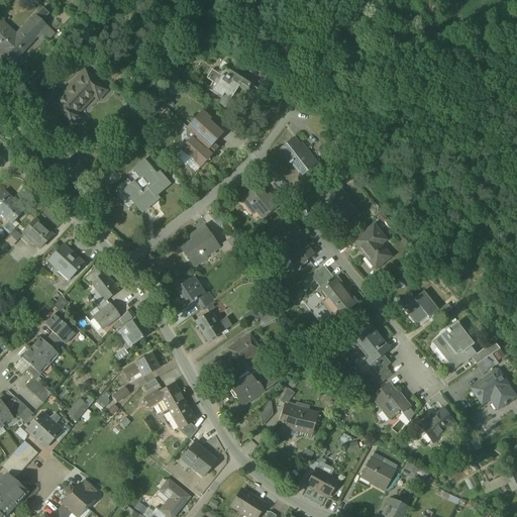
[(16,36),(0,21),(0,52),(3,56),(0,59),(0,60),(14,74),(23,64),(18,58),(40,33),(48,41),(48,40),(54,34),(46,27),(34,16),(16,36)]
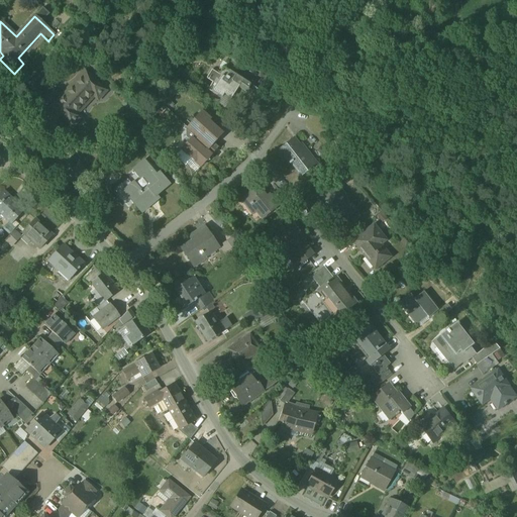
[(250,85),(224,68),(219,75),(212,70),(206,79),(213,83),(208,90),(221,98),(217,104),(225,108),(231,99),(233,100),(240,89),(245,93),(250,85)]
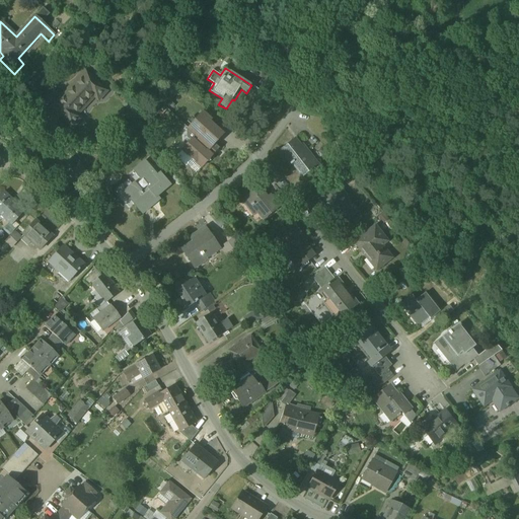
[(85,72),(51,108),(73,129),(81,120),(75,115),(78,110),(80,113),(94,98),(98,101),(106,92),(85,72)]
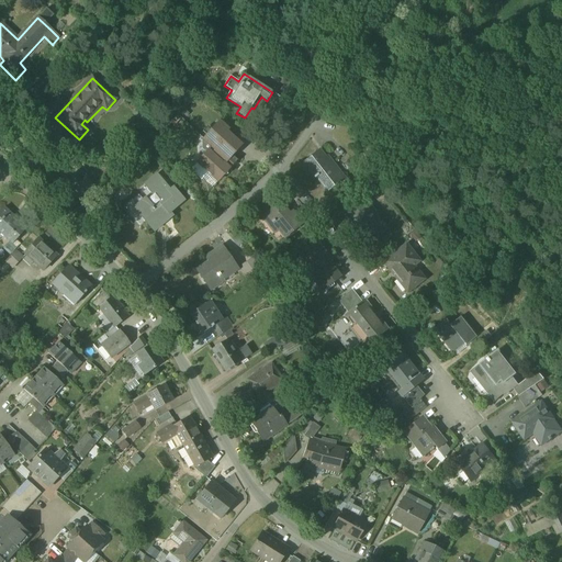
[(276,93),(268,105),(266,104),(258,117),(271,126),(287,101),(276,93)]
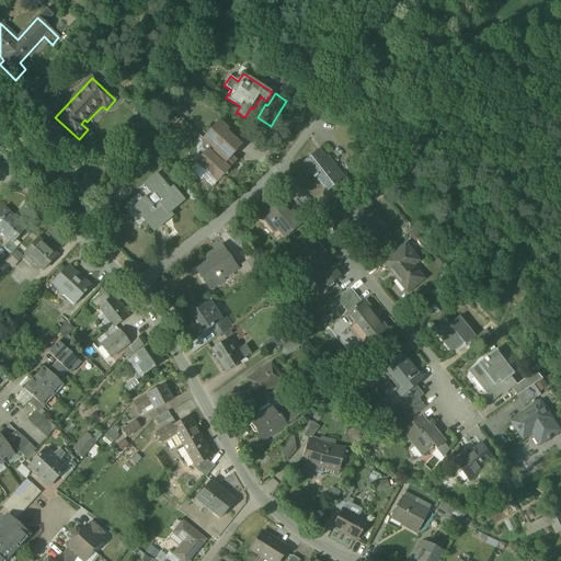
[(56,95),(42,111),(48,117),(63,102),(56,95)]
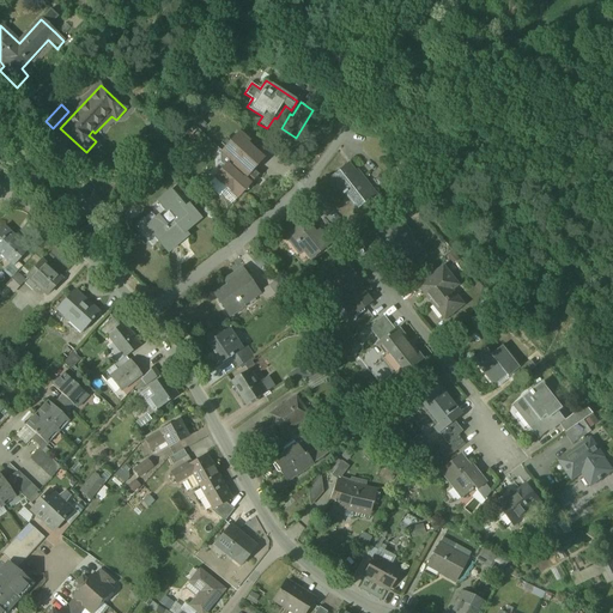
[(248,143),(240,134),(238,135),(220,119),(216,125),(205,137),(219,151),(217,155),(217,165),(223,170),(216,178),(210,186),(213,188),(213,193),(218,193),(222,195),(226,189),(237,199),(243,192),(248,192),(248,187),(258,176),(253,171),(262,159),(247,145),(248,143)]
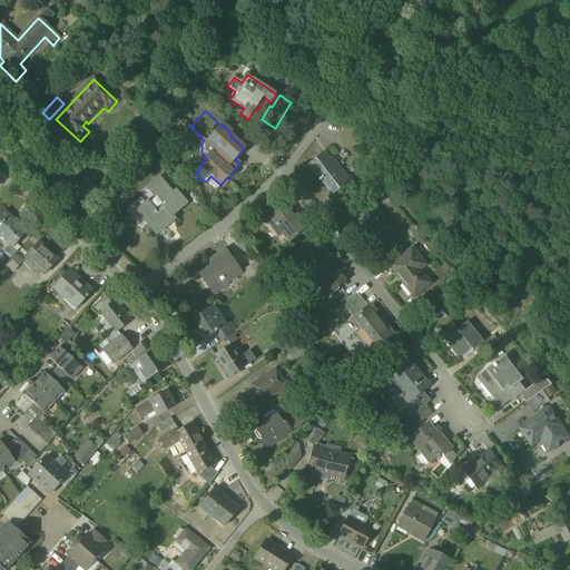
[(324,154),(310,166),(332,194),(349,180),(332,159),(330,160),(324,154)]
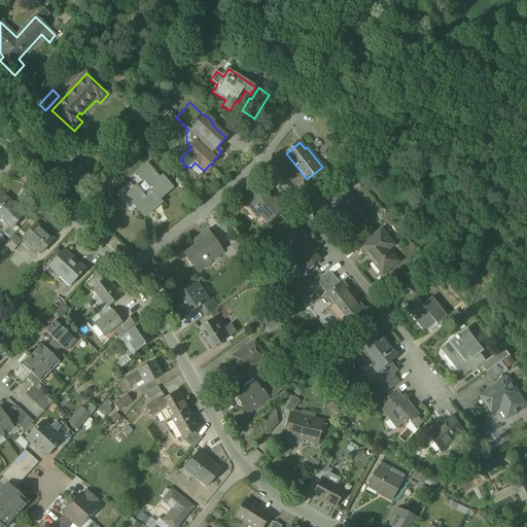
[(83,164),(65,173),(71,187),(90,178),(83,164)]
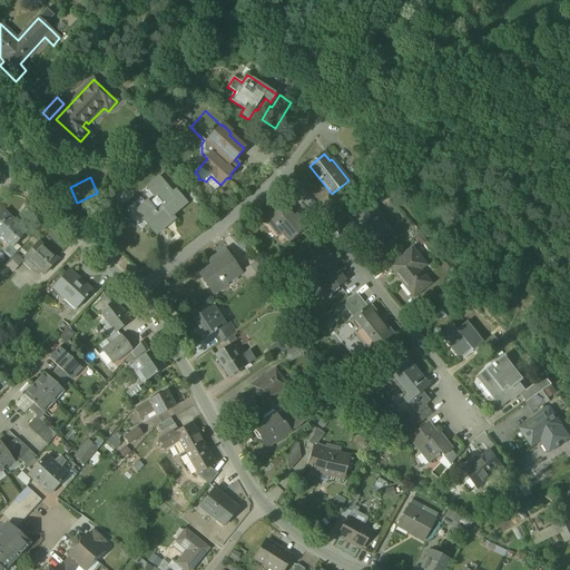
[(166,205),(156,214),(147,203),(136,212),(156,235),(166,227),(165,226),(173,219),(174,220),(175,220),(172,217),(186,205),(173,188),(169,192),(158,178),(147,188),(154,197),(157,195),(166,205)]
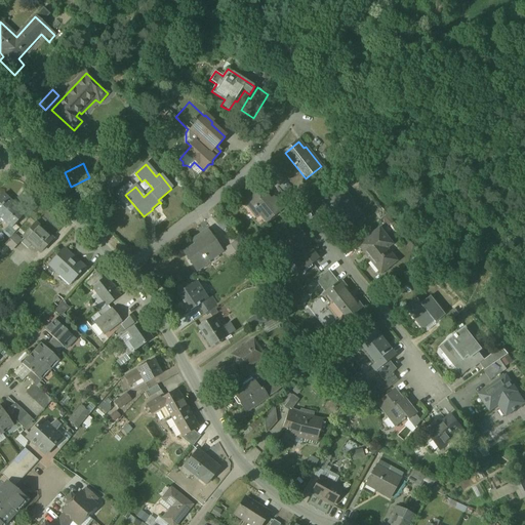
[(349,170),(336,179),(342,187),(355,177),(349,170)]
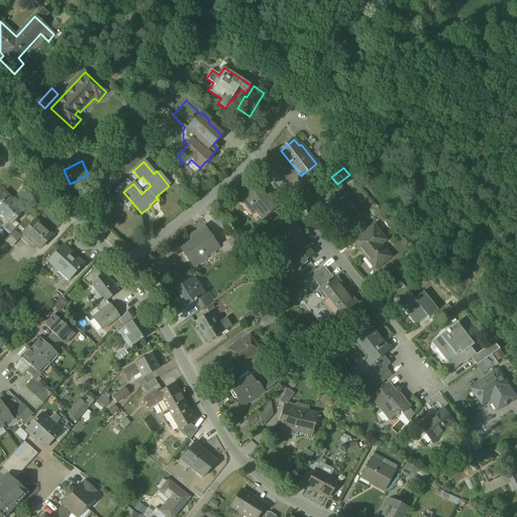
[(355,211),(333,183),(317,196),(328,211),(335,206),(345,219),(355,211)]
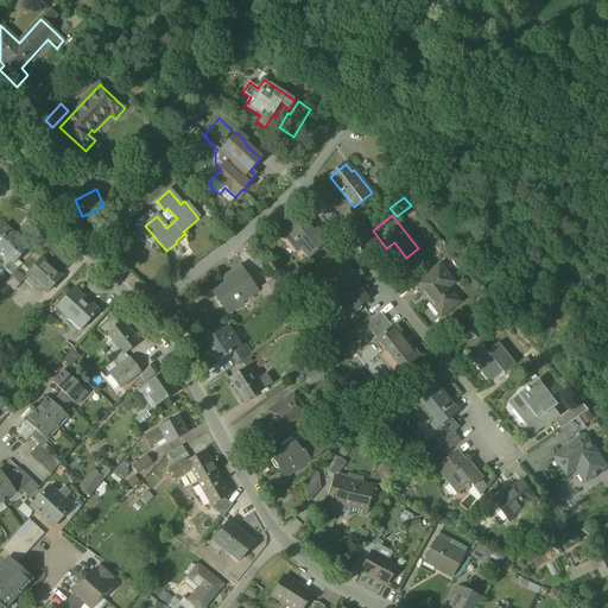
[(314,232),(303,220),(283,235),(297,253),(302,249),(309,258),(327,244),(316,229),(314,232)]
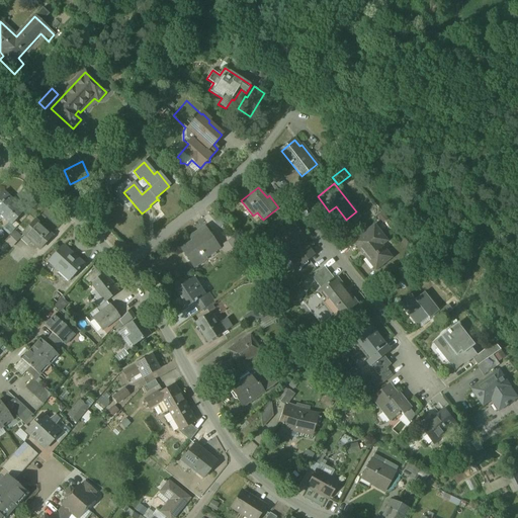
[(15,204),(2,193),(0,195),(0,213),(11,225),(24,211),(16,203),(15,204)]
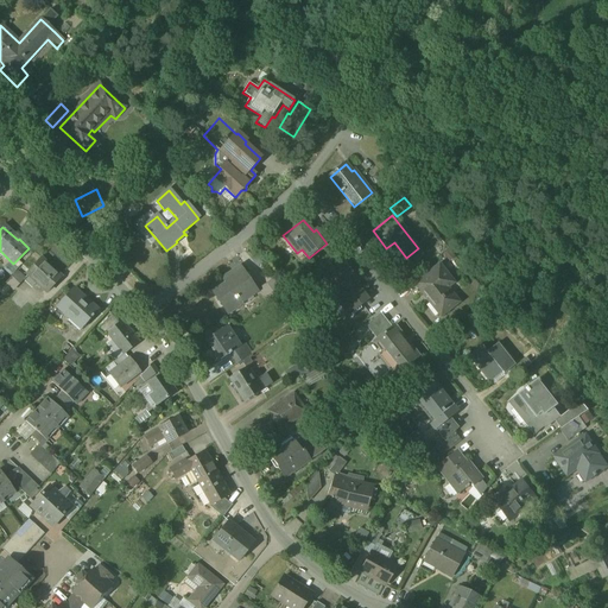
[(61,278),(42,259),(27,276),(46,293),(61,278)]
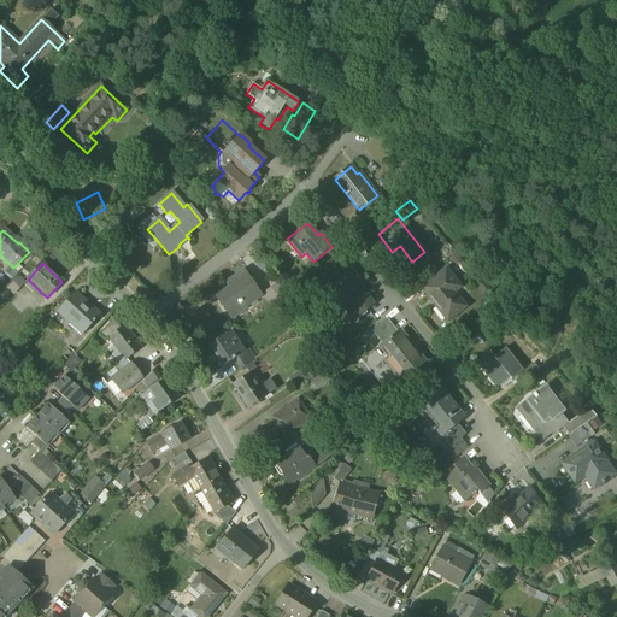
[(364,288),(348,266),(330,281),(339,291),(333,295),(340,304),(344,301),(353,315),(362,307),(364,311),(365,311),(372,304),(362,289),(364,288)]
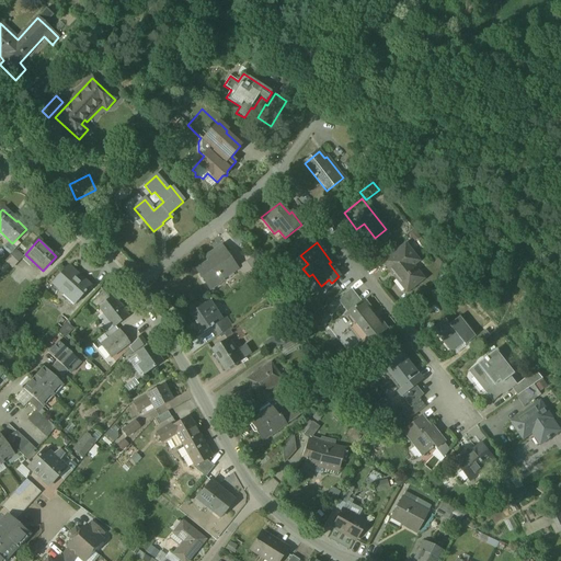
[(405,244),(384,262),(407,292),(423,279),(408,261),(414,255),(405,244)]
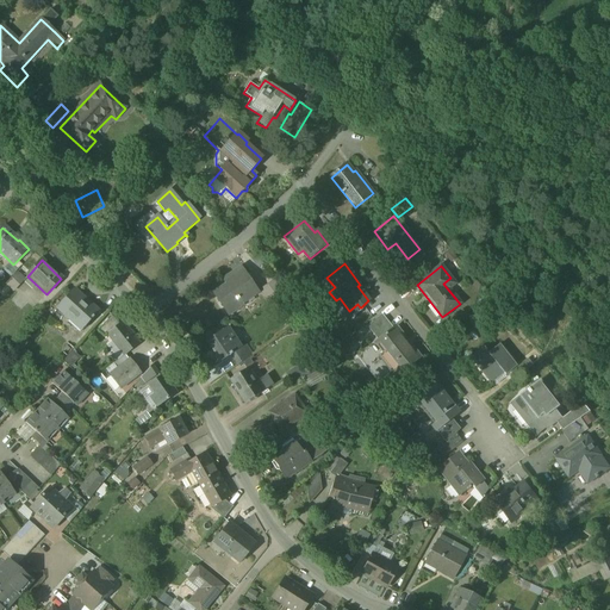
[(241,268),(224,280),(231,291),(218,299),(224,310),(228,307),(232,312),(243,305),(242,304),(257,293),(251,284),(250,285),(244,277),(247,277),(241,268)]
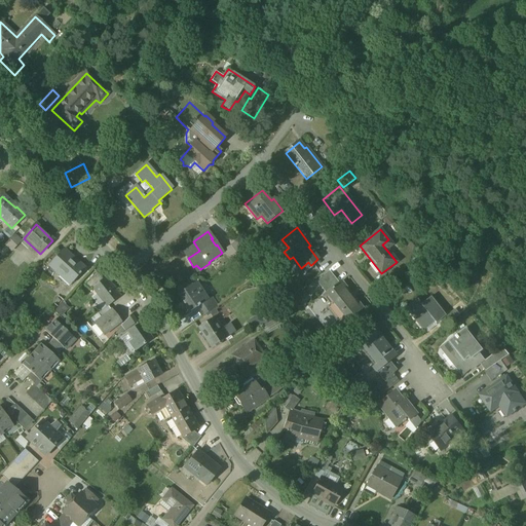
[(15,233),(4,243),(11,251),(22,240),(15,233)]
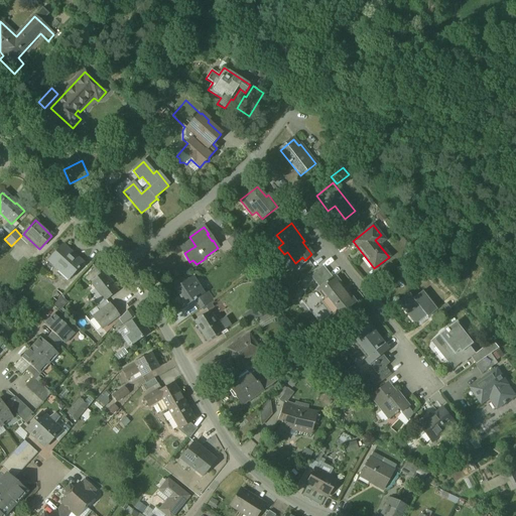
[(233,239),(220,248),(227,257),(240,248),(233,239)]
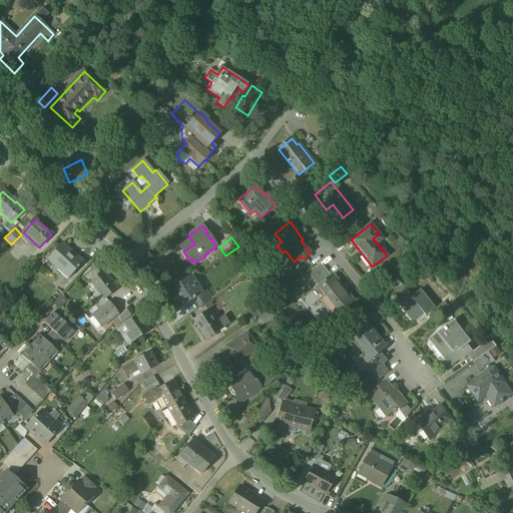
[(70,251),(62,243),(48,260),(68,279),(83,263),(77,258),(77,259),(70,251)]
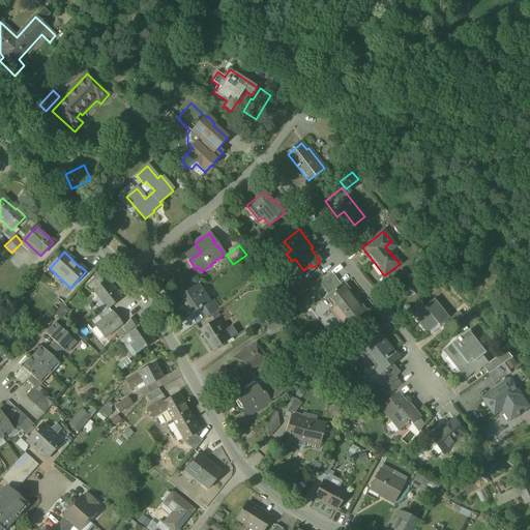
[(311,264),(303,270),(307,275),(315,269),(314,267),(313,267),(311,264)]
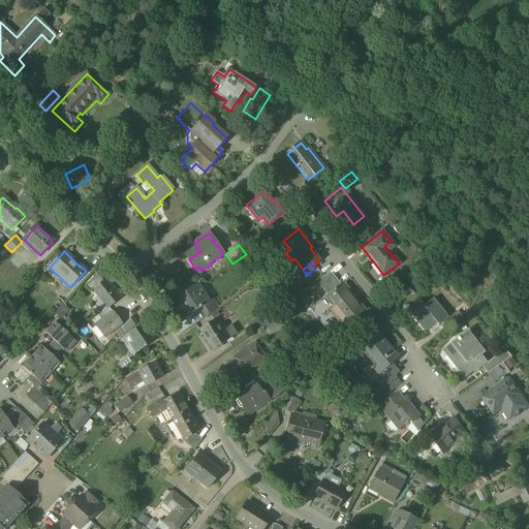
[(103,281),(97,275),(86,287),(90,292),(93,290),(103,281)]
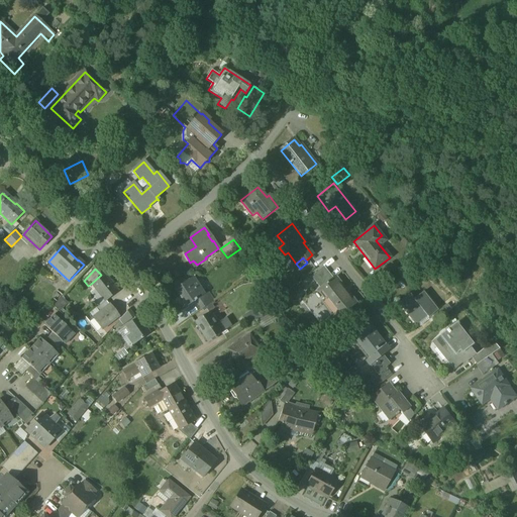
[(332,280),(323,269),(312,277),(321,289),(323,287),(332,280)]
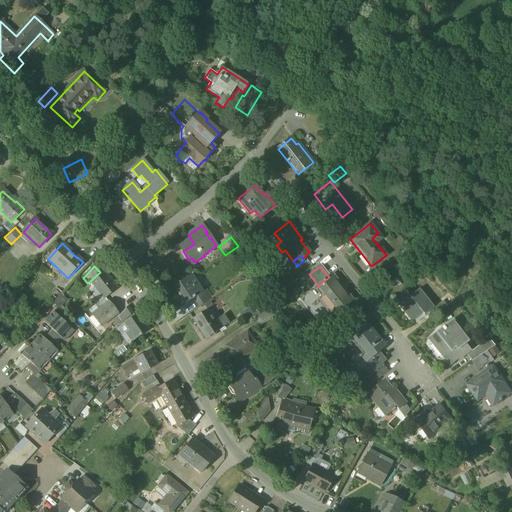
[(117,289),(103,270),(100,272),(90,281),(104,299),(105,299),(117,289)]
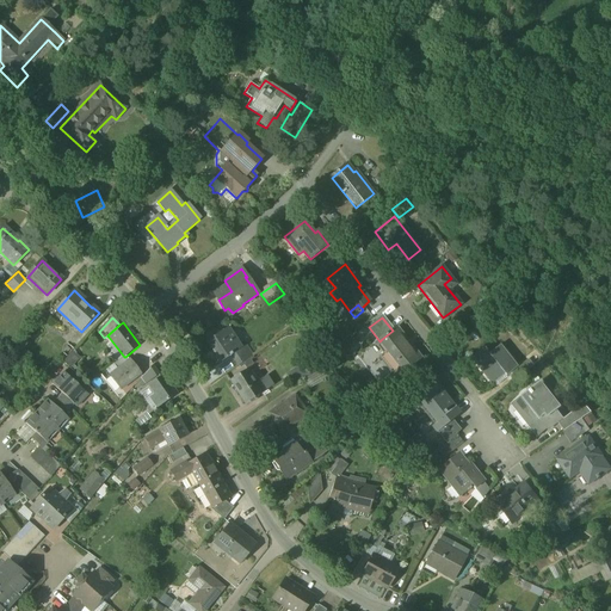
[(405,339),(396,328),(393,331),(382,339),(390,350),(380,357),(392,372),(396,377),(419,359),(403,339),(405,339)]
